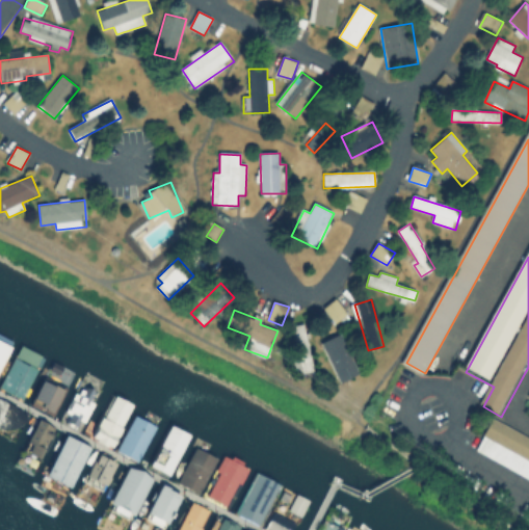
[(298,355),(308,354),(306,327),(295,328),(298,355)]
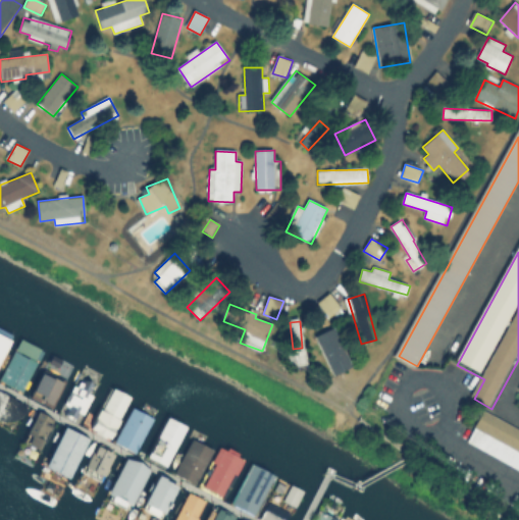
[(333,376),(353,367),(334,328),(315,336),(333,376)]
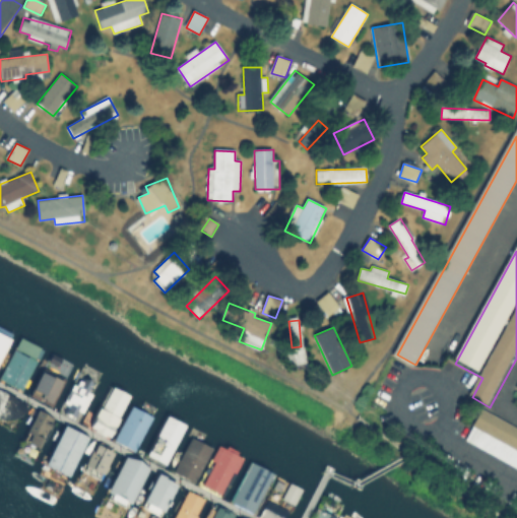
[(0,363),(12,339),(0,333),(0,363)]
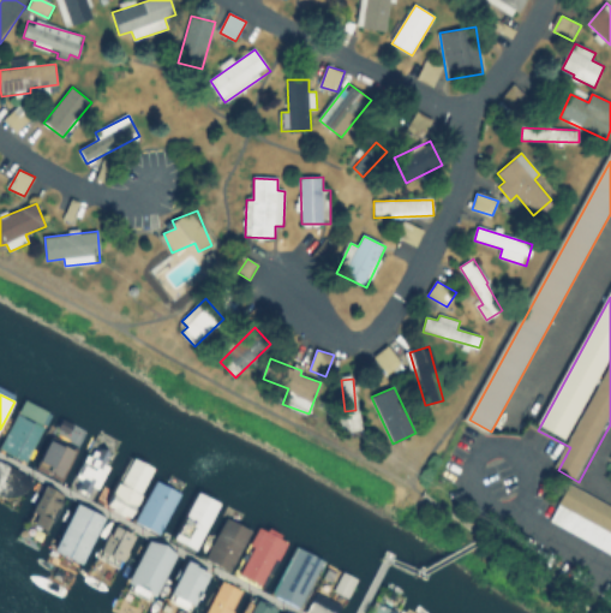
[(30,464),(53,414),(24,400),(1,451),(30,464)]
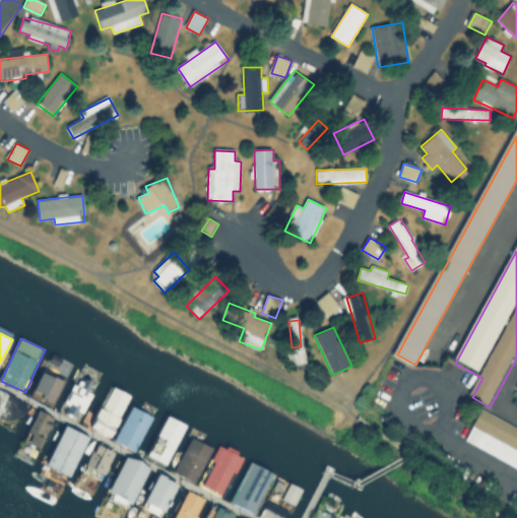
[(54,407),(65,382),(43,372),(31,398),(54,407)]
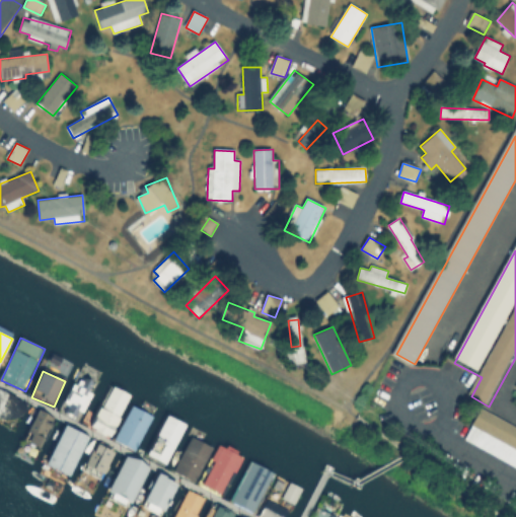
[(78,393),(80,388),(74,385),(64,412),(82,419),(90,398),(78,393)]
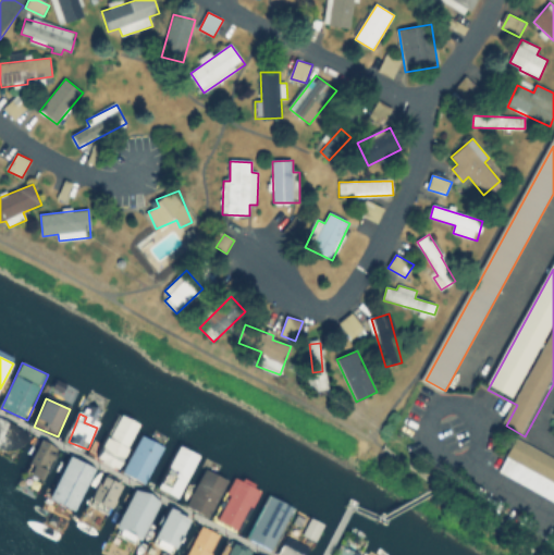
[(140,424),(120,415),(98,460),(119,470),(140,424)]
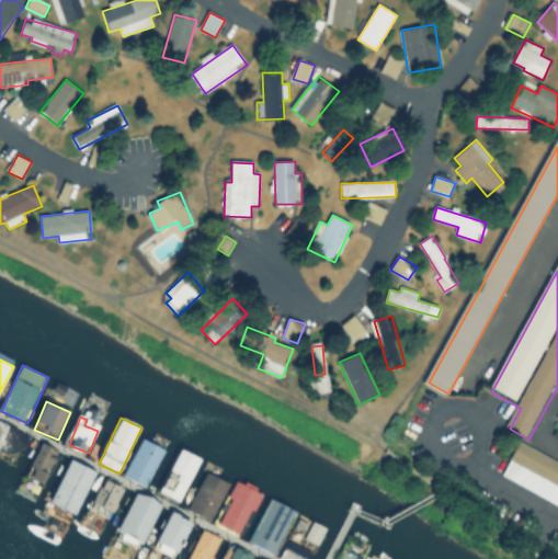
[(0,448),(23,458),(32,435),(0,422),(0,448)]
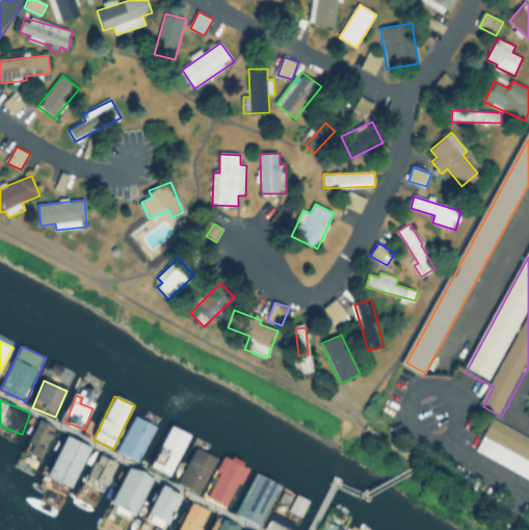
[(118,452),(140,464),(158,427),(136,416),(118,452)]
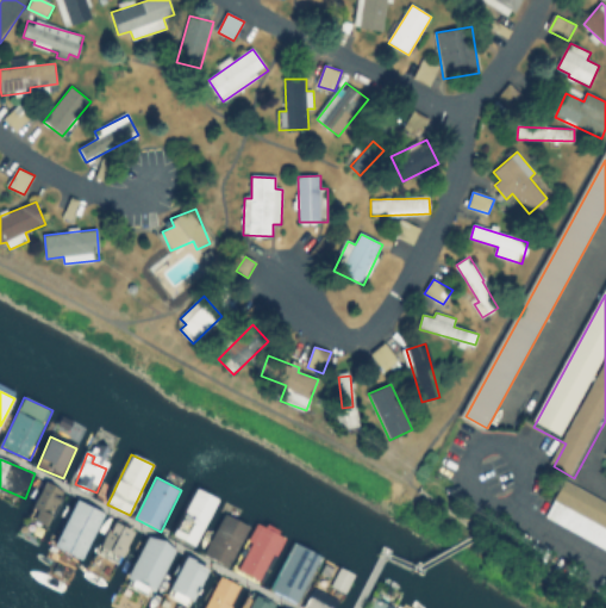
[(66,491),(45,483),(31,520),(51,528),(66,491)]
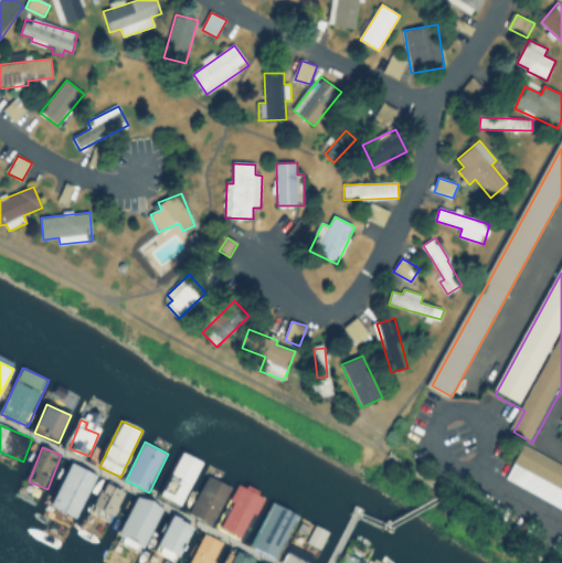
[(202,461),(181,453),(162,498),(183,507),(202,461)]
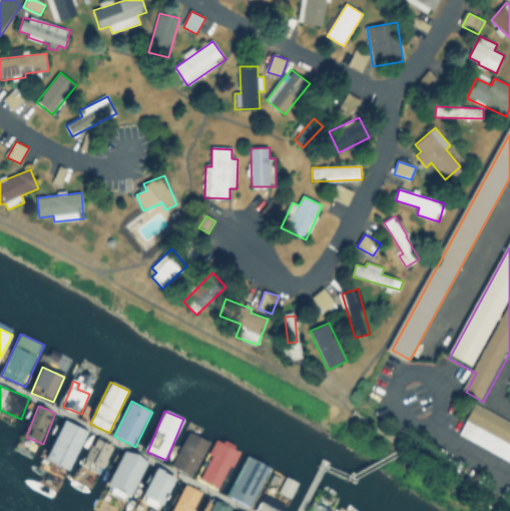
[(509,463),(459,436),(473,411),(509,430),(509,463)]
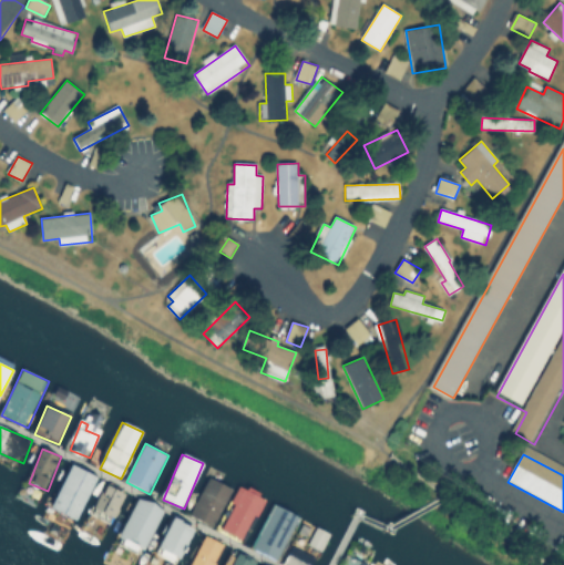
[(51,509),(78,521),(98,476),(71,464),(51,509)]
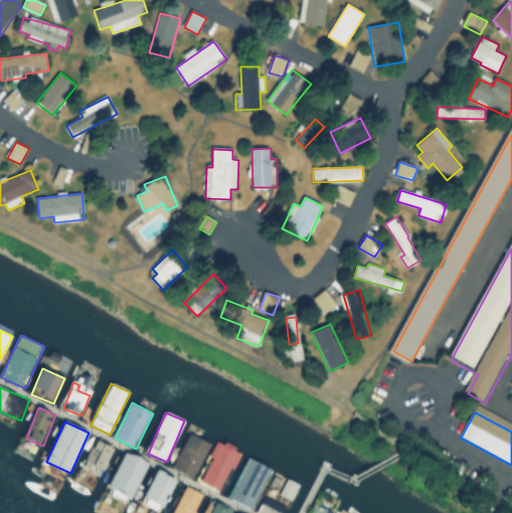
[(174,471),(196,479),(211,443),(189,434),(174,471)]
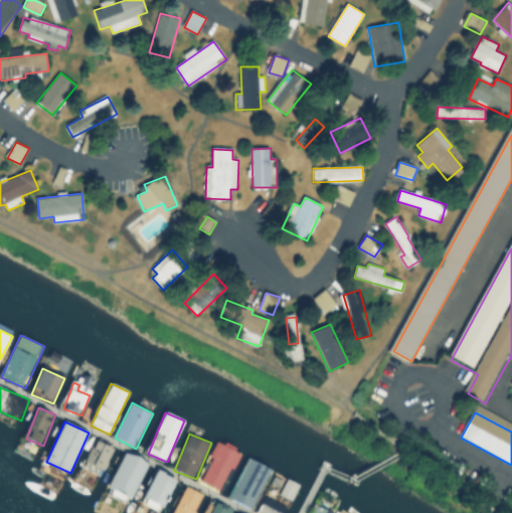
[(104,475),(114,448),(96,441),(86,468),(104,475)]
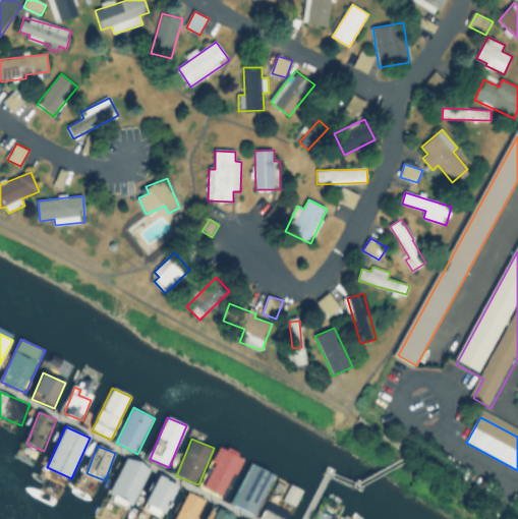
[(243,457),(221,448),(205,488),(227,498),(243,457)]
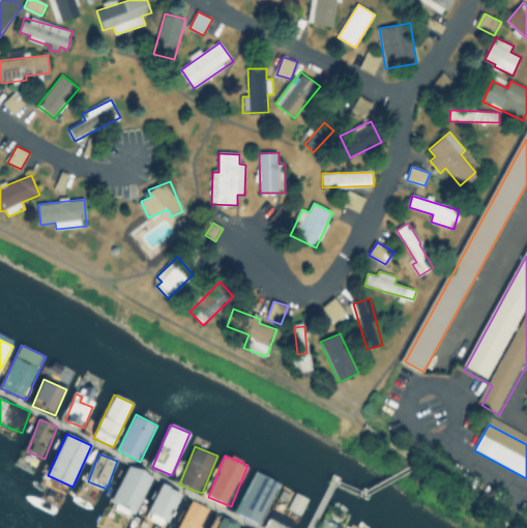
[(154,476),(130,465),(111,502),(135,515),(154,476)]
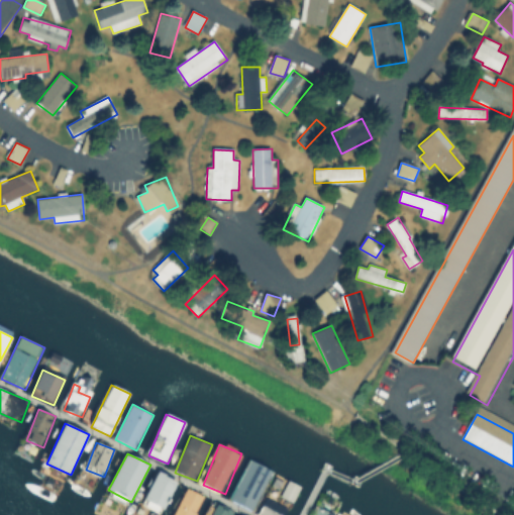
[(231,501),(254,512),(274,472),(250,460),(231,501)]
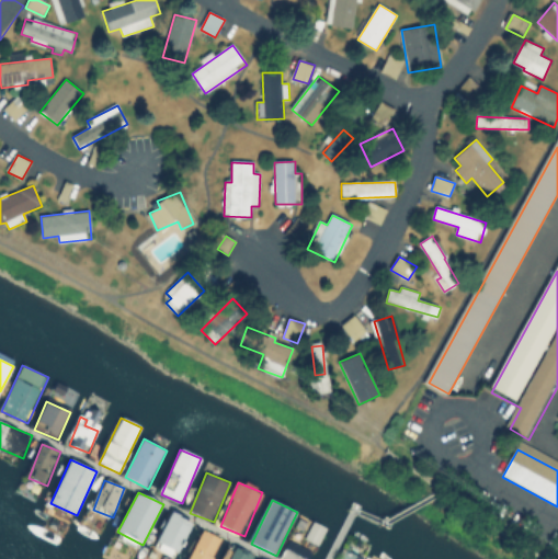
[(178,558),(191,522),(169,513),(155,549),(178,558)]
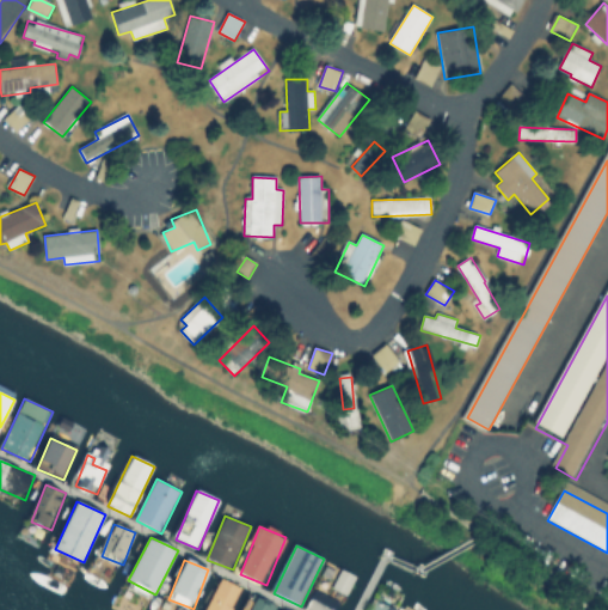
[(233,609),(244,589),(222,579),(207,609),(233,609)]
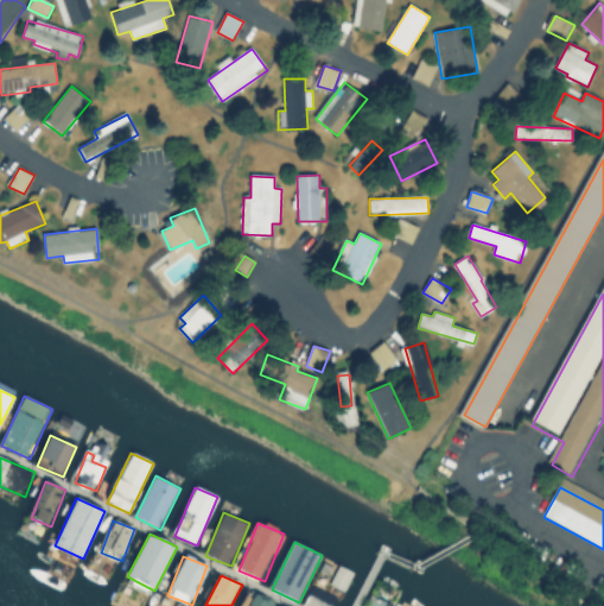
[(335,605),(338,598),(312,587),(305,605),(335,605)]
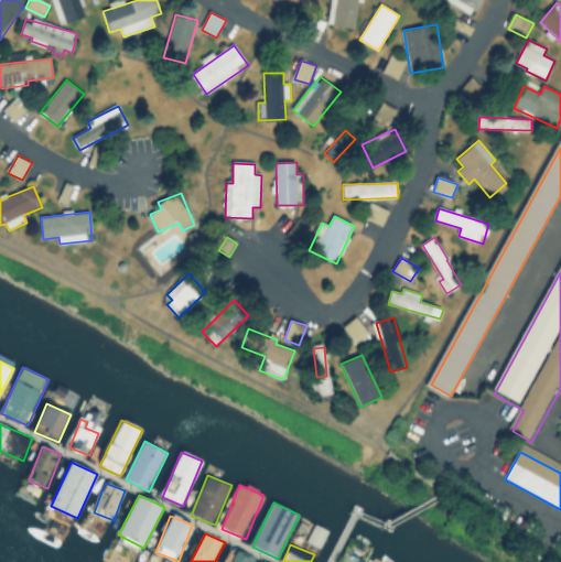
[(255,561),(257,559),(238,550),(232,561),(255,561)]
